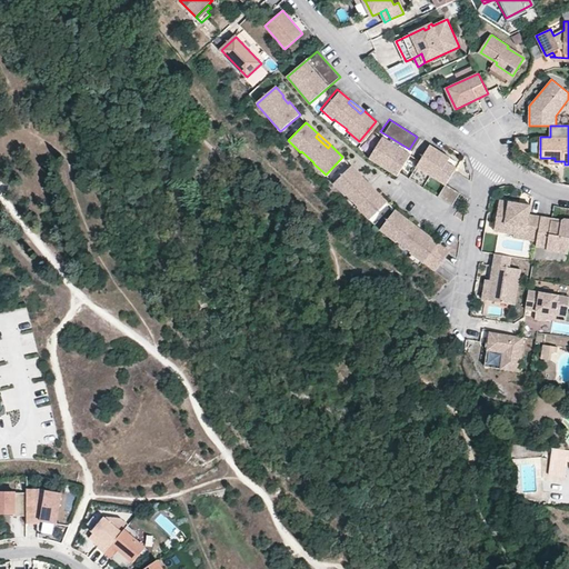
[(396,170),(407,152),(379,135),(366,156),(393,173),(396,170)]
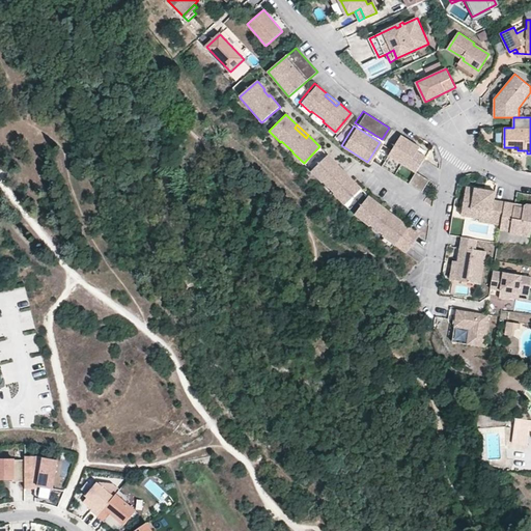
[(413,169),(422,155),(414,148),(409,145),(411,141),(398,133),(389,148),(378,165),(418,190),(425,177),(413,169)]
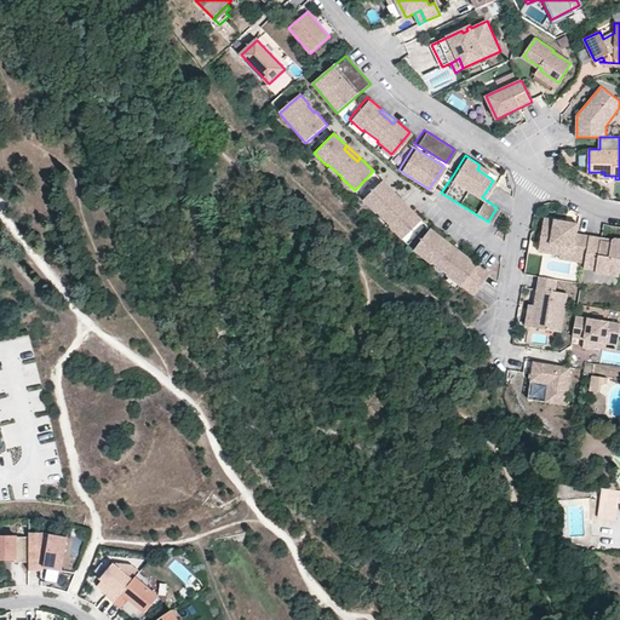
[(405,208),(391,196),(395,193),(382,181),(362,201),(375,213),(377,212),(390,224),(389,225),(403,237),(422,218),(408,205),(405,208)]
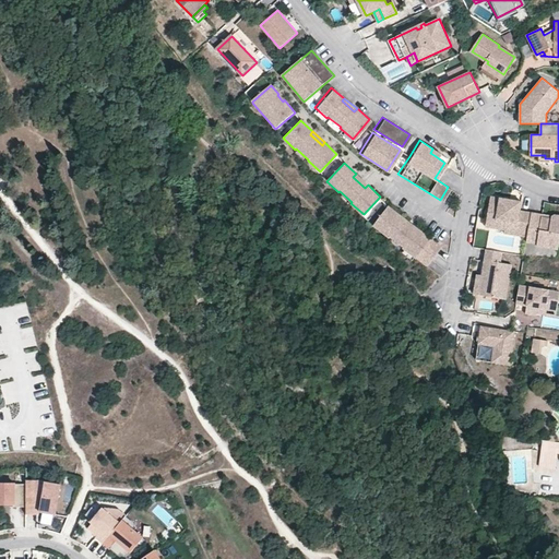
[(368,185),(356,174),(353,177),(365,188),(368,185)]
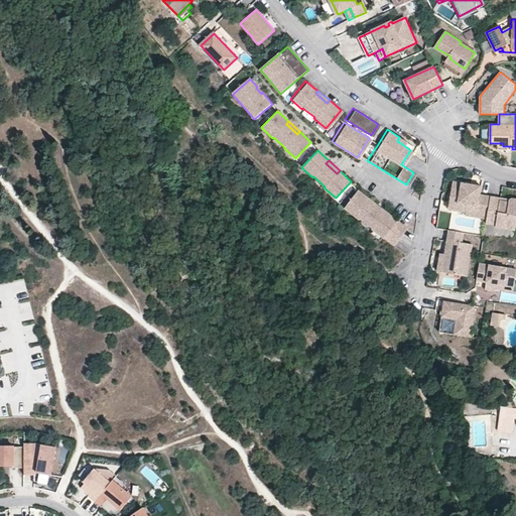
[(13,166),(7,170),(12,177),(17,174),(13,166)]
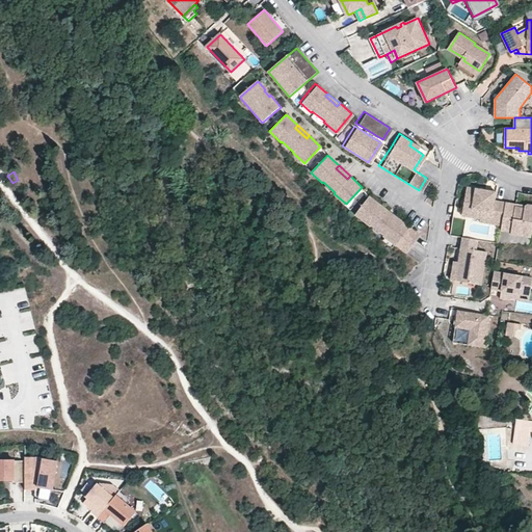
[(480,221),(502,225),(506,203),(495,201),(497,192),(468,187),(463,208),(482,211),(481,219),(480,221)]
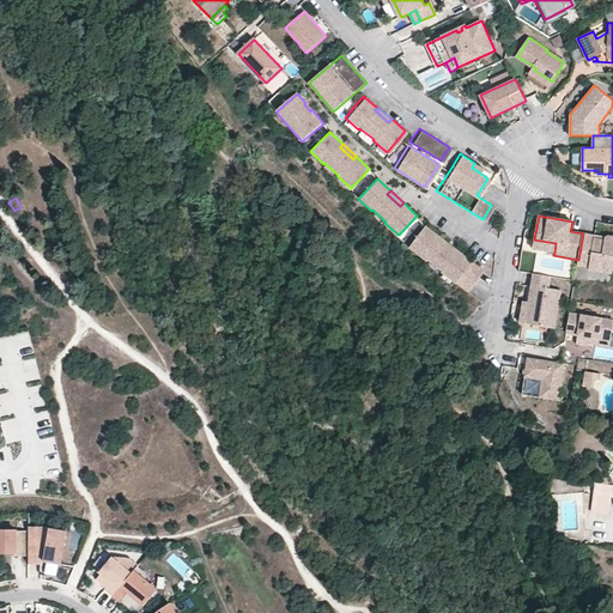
[(457,254),(443,242),(445,238),(428,225),(411,247),(429,260),(430,259),(444,271),(443,272),(459,283),(471,292),(486,271),(474,262),(475,261),(460,250),(457,254)]
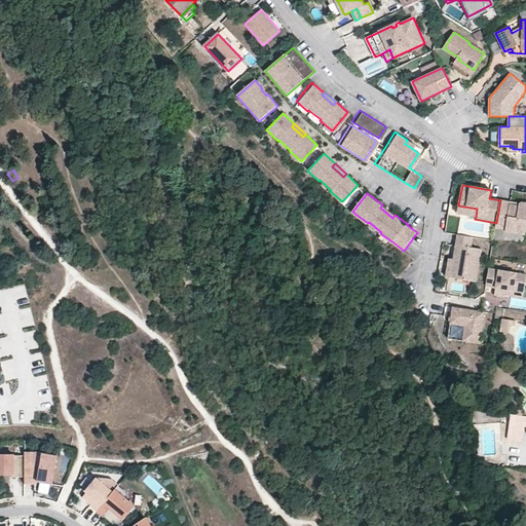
[(525,234),(525,226),(525,202),(523,202),(520,203),(519,205),(511,204),(511,201),(500,200),(496,223),(495,227),(505,229),(505,231),(525,234)]
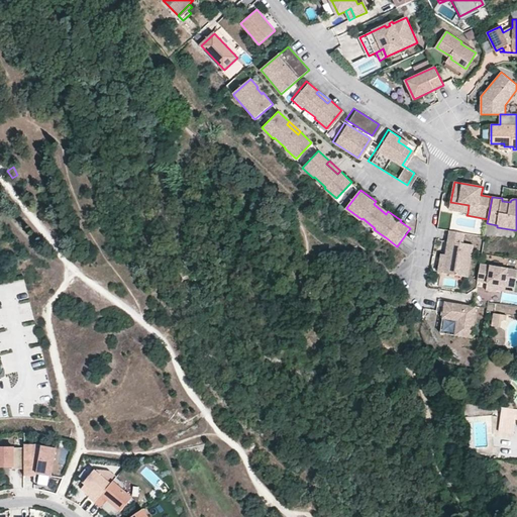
[(388,211),(376,201),(374,204),(386,214),(388,211)]
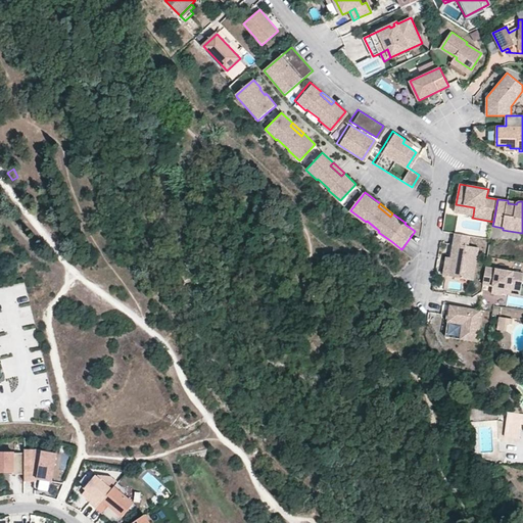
[(474,207),(456,204),(455,212),(473,216),(474,207)]
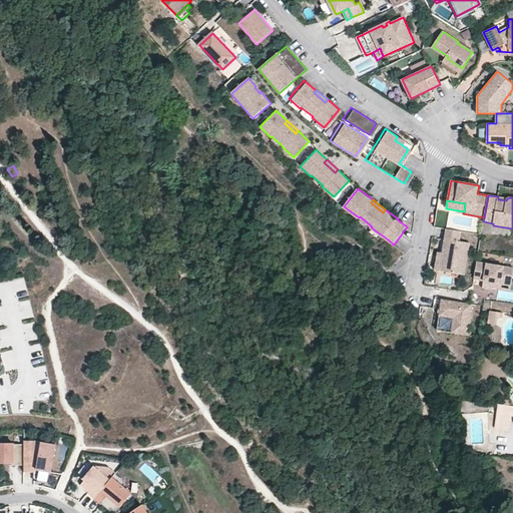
[(461,230),(446,228),(445,238),(448,239),(445,253),(442,272),(464,276),(470,243),(459,241),(461,230)]
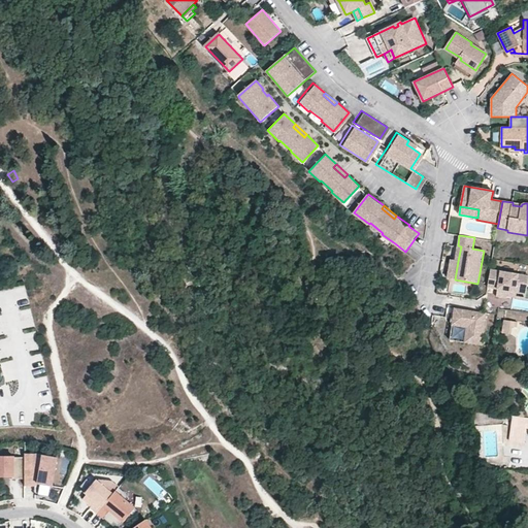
[(527,282),(527,275),(491,269),(488,287),(498,289),(496,296),(506,298),(507,296),(507,291),(516,292),(516,290),(526,292),(527,282)]
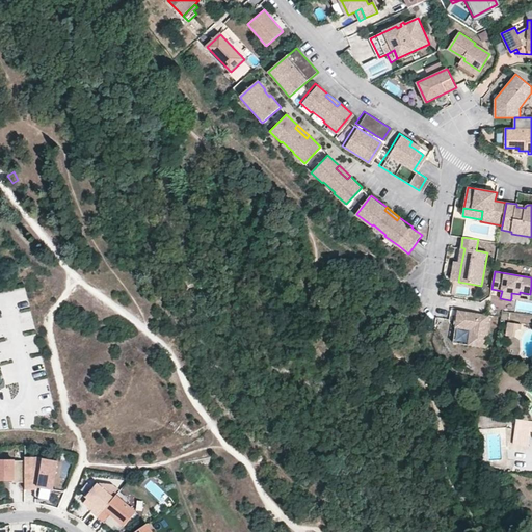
[(520,294),(511,293),(511,298),(529,301),(530,294),(520,292),(520,294)]
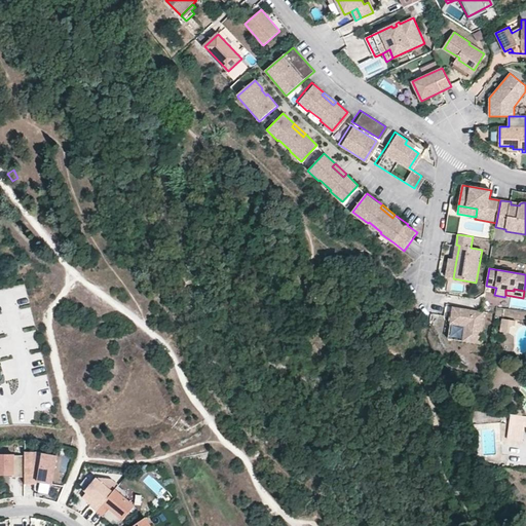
[(485,311),(453,306),(451,323),(465,325),(462,340),(480,343),(485,311)]
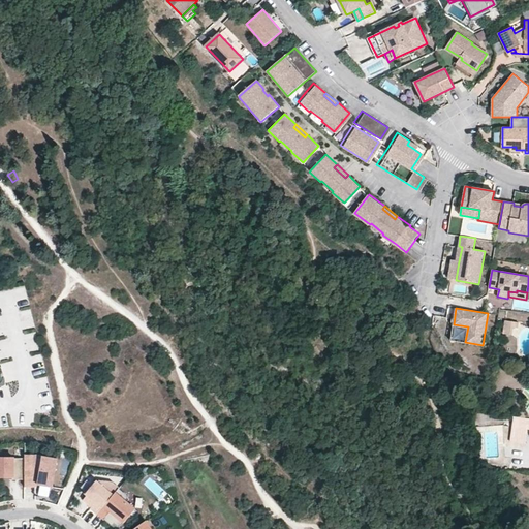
[(515,321),(506,320),(504,333),(514,334),(515,327),(515,321)]
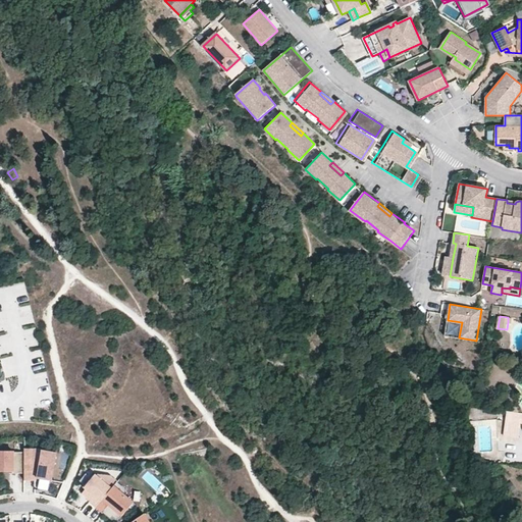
[(508,411),(507,422),(519,424),(519,413),(508,411)]
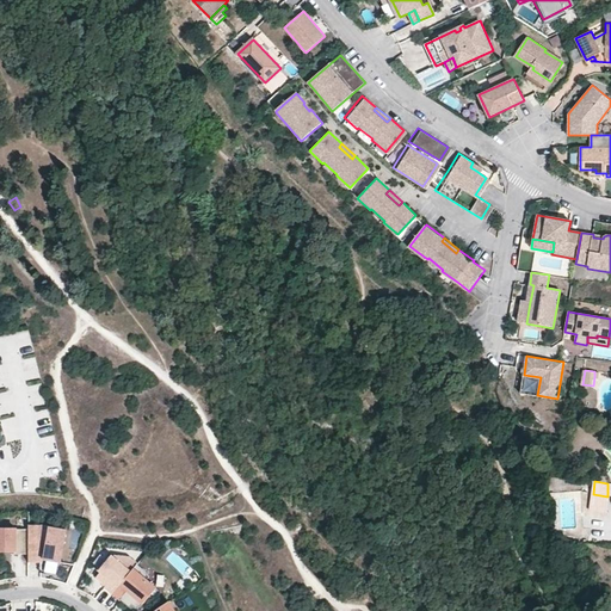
[(60,563),(66,529),(50,526),(49,531),(42,530),(42,525),(29,525),(29,529),(29,554),(29,562),(42,562),(42,557),(42,555),(45,555),(45,557),(44,561),(60,563)]
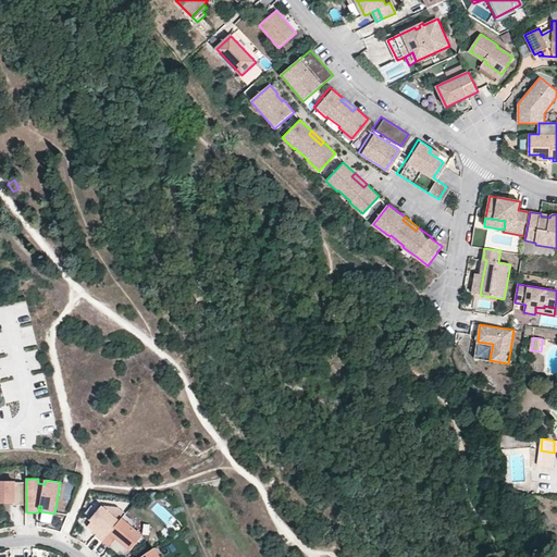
[(26,505),(26,482),(0,482),(0,499),(15,500),(15,505),(26,505)]
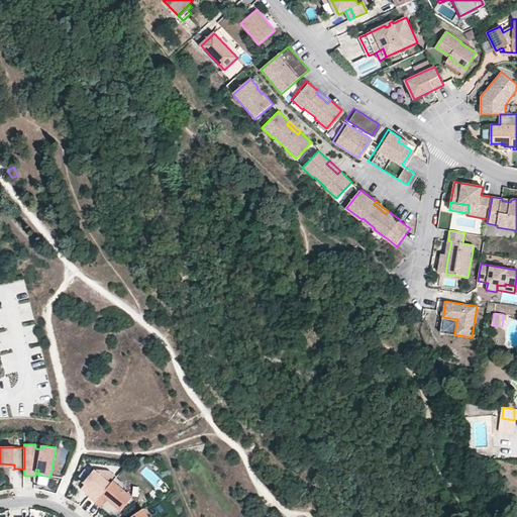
[(95,502),(116,478),(109,473),(94,471),(84,483),(85,484),(82,488),(90,495),(89,496),(95,502)]
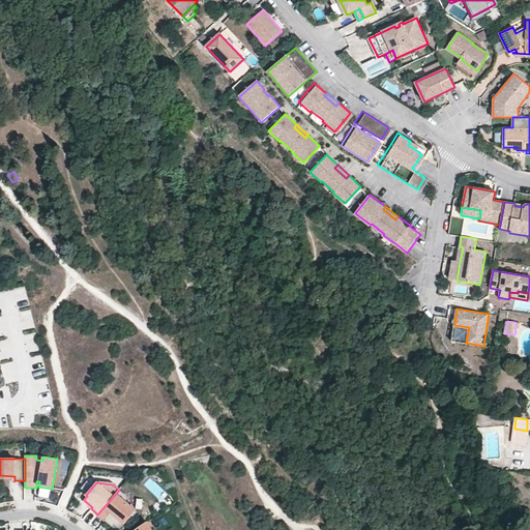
[(119,490),(97,514),(111,527),(115,523),(120,528),(136,511),(125,502),(128,499),(119,490)]
